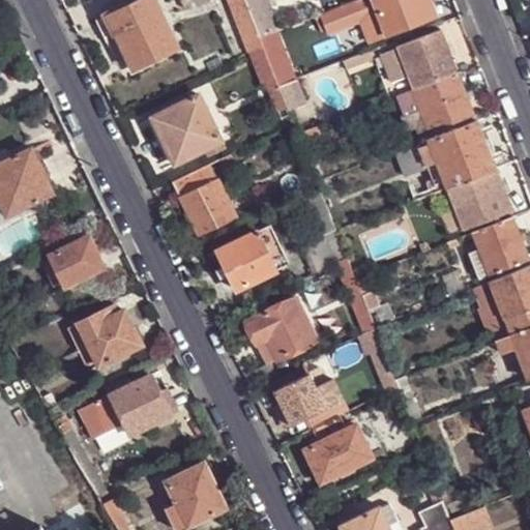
[(131,67),(175,45),(153,0),(133,0),(95,19),(101,33),(110,29),(112,33),(115,32),(131,67)]
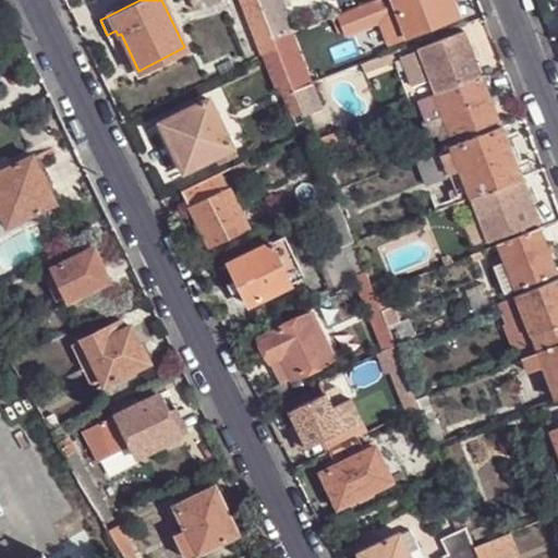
[(257,0),(240,0),(261,53),(267,50),(276,46),(273,38),(257,0)]
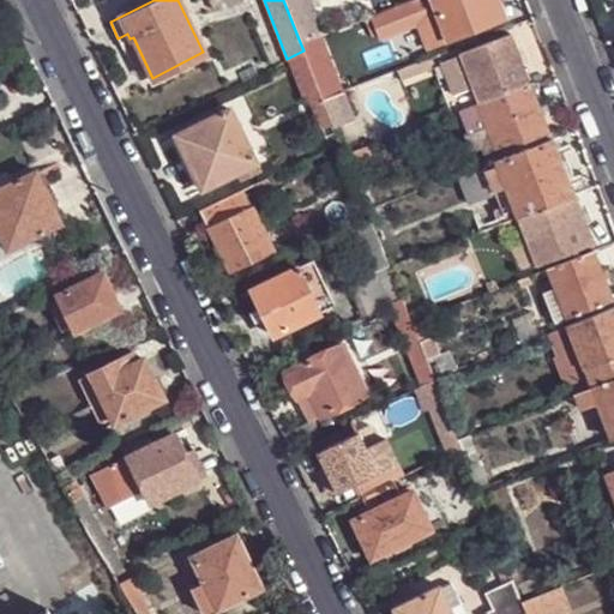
[(320,34),(321,34),(308,0),(283,0),(300,42),(320,34)]
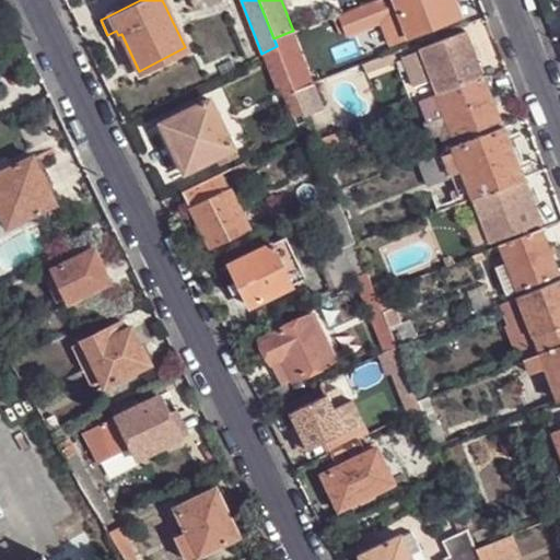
[(358,21),(380,12),(374,0),(370,0),(353,7),(358,21)]
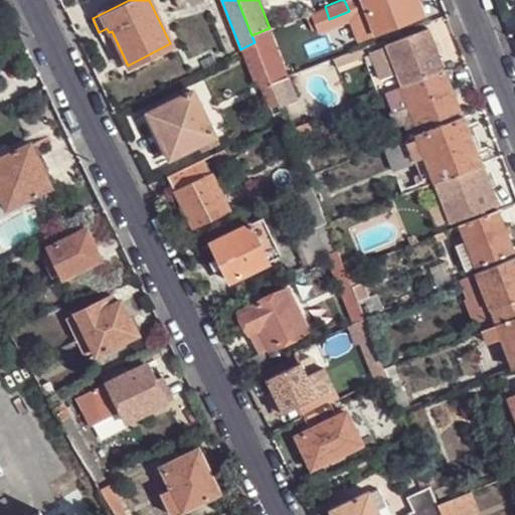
[(352,10),(366,5),(363,0),(344,0),(349,11),(352,10)]
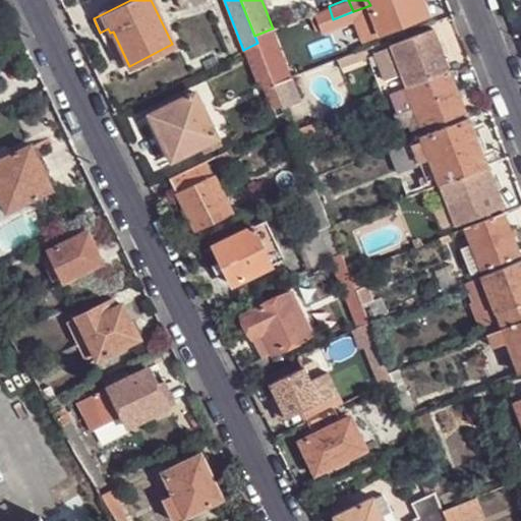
[(367,0),(370,5),(379,30),(380,32),(426,14),(420,0),(367,0)]
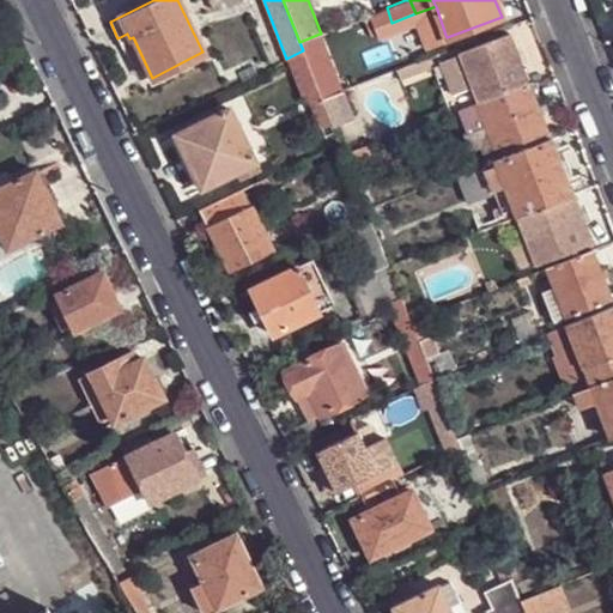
[(436,40),(445,35),(436,6),(419,12),(429,36),(436,40)]
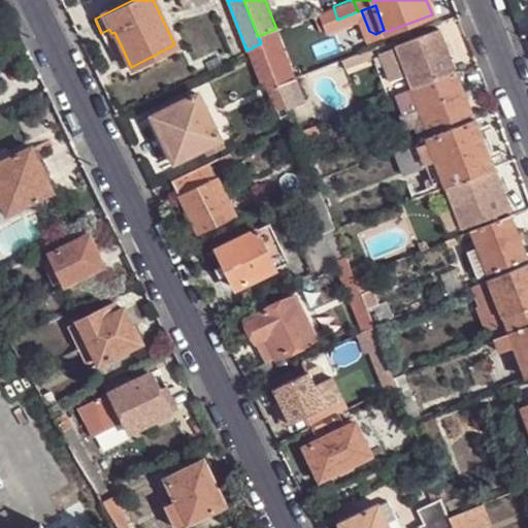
[(387,50),(378,53),(390,79),(406,72),(413,87),(455,70),(437,27),(403,41),(396,43),(396,45),(387,50)]
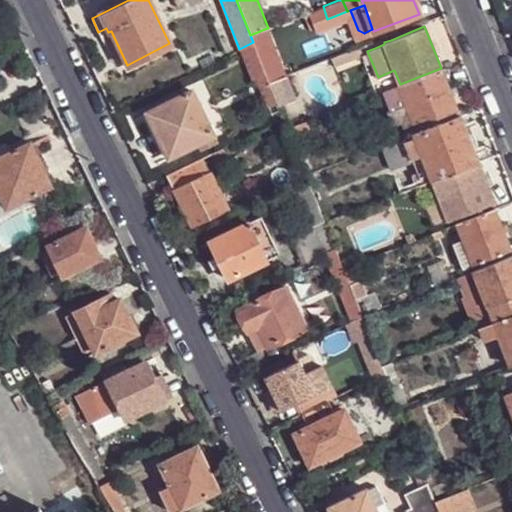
[(267,28),(250,35),(253,42),(257,52),(266,76),(268,82),(285,75),(267,28)]
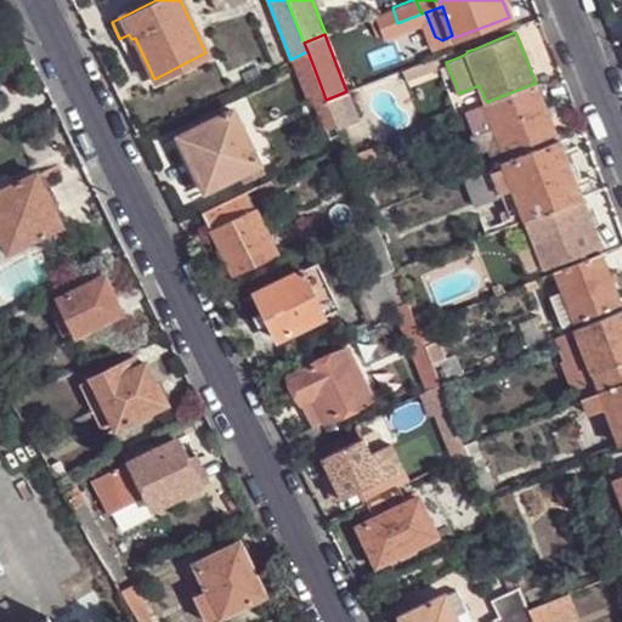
[(467,54),(467,51),(475,49),(471,41),(452,50),(456,58),(467,54)]
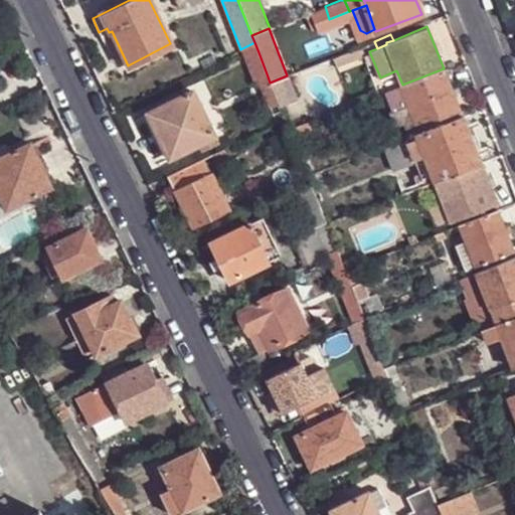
[(344,61),(369,51),(377,48),(374,41),(342,54),(344,61)]
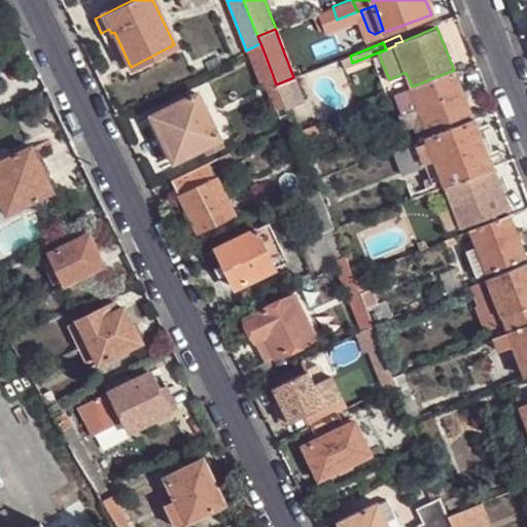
[(246,50),(259,84),(264,82),(274,78),(265,54),(260,43),(252,47),(246,50)]
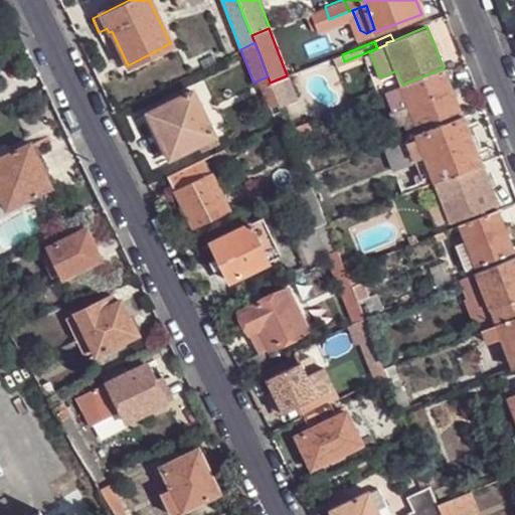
[(342,54),(329,59),(333,66),(344,61),(342,54)]
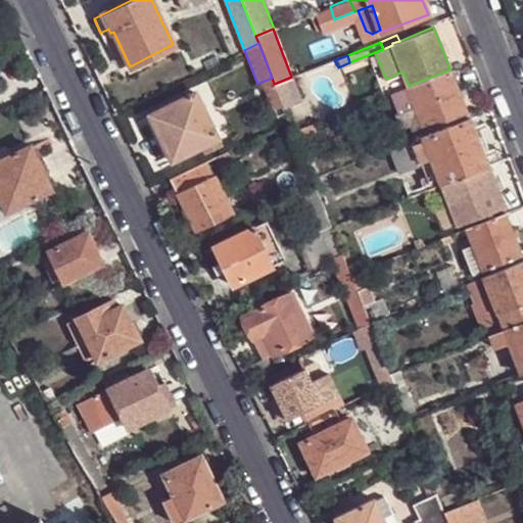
[(393,92),(390,93),(397,113),(406,110),(416,106),(420,116),(427,134),(469,117),(450,69),(409,86),(393,92)]
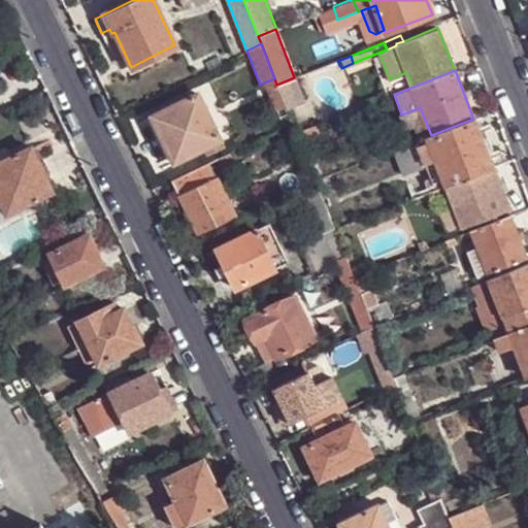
[(406,72),(390,79),(391,84),(393,83),(397,93),(413,87),(406,72)]
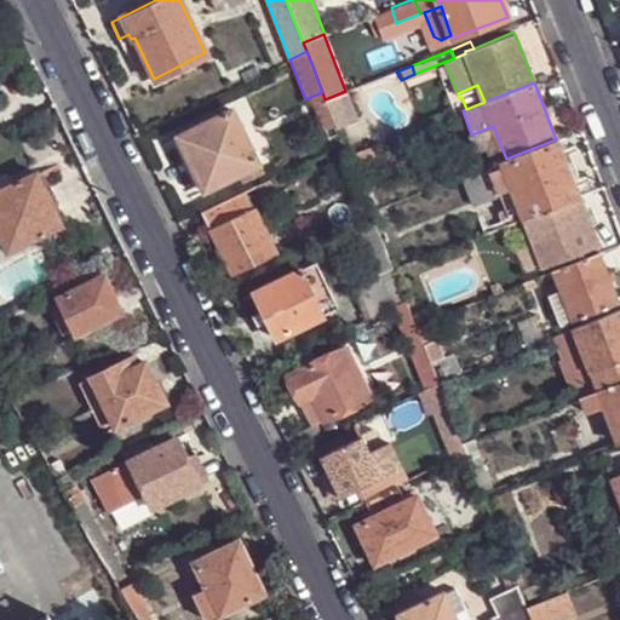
[(348,90),(345,91),(325,99),(334,121),(337,127),(359,118),(348,90)]
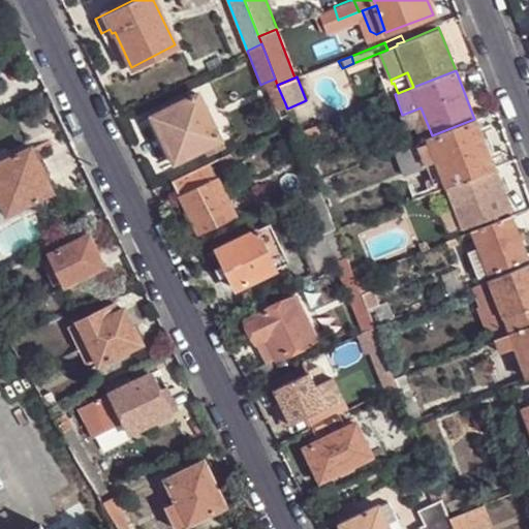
[(275,79),(265,83),(275,109),(285,103),(277,85),(275,79)]
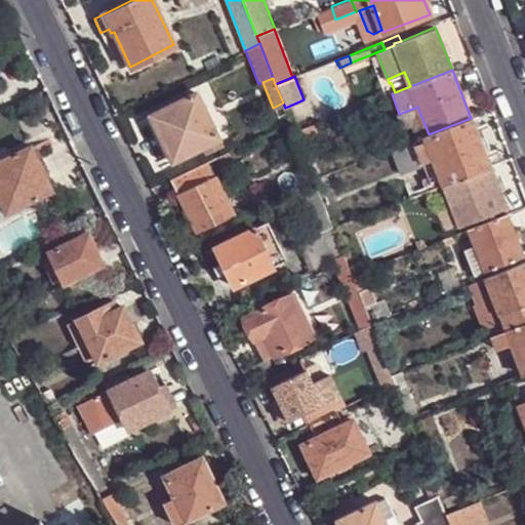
[(171,160),(218,137),(196,90),(149,113),(171,160)]
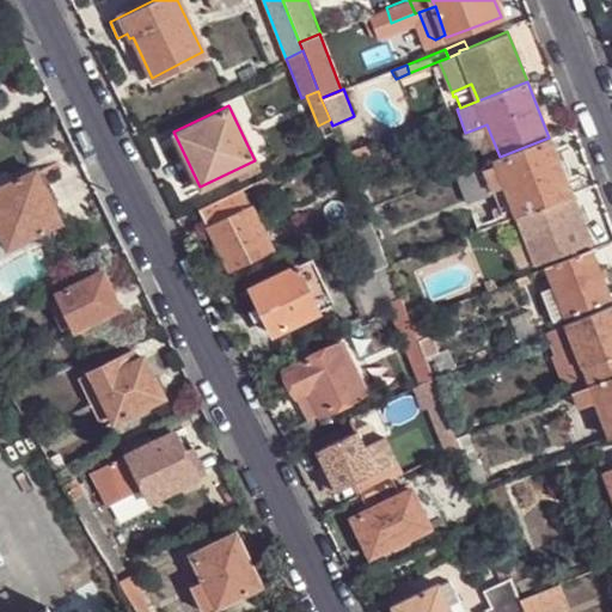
[(479,142),(491,136),(487,124),(475,129),(479,142)]
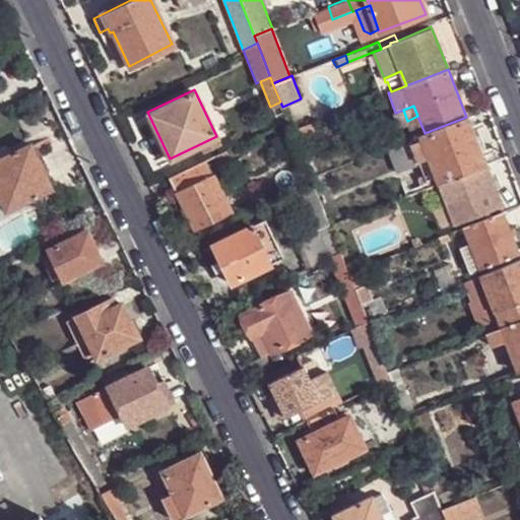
[(291,130),(313,122),(310,116),(290,125),(291,130)]
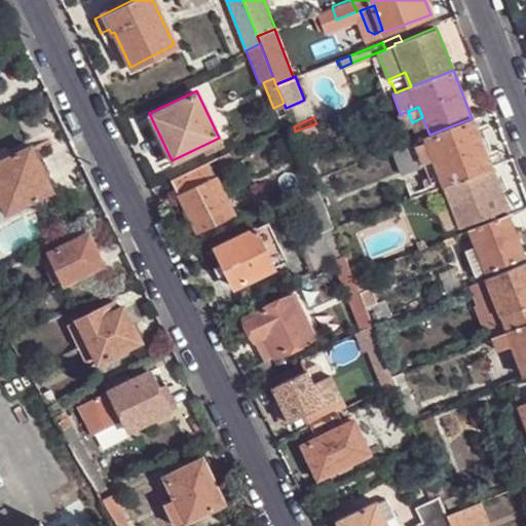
[(422,117),(412,122),(418,139),(424,137),(429,135),(422,117)]
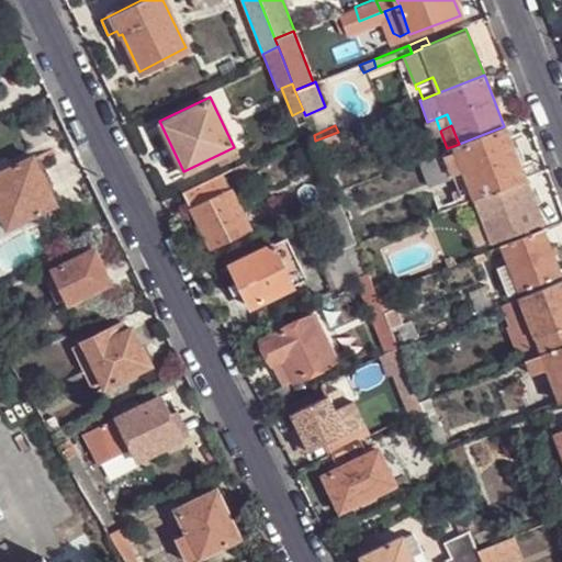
[(459,144),(453,146),(473,198),(524,178),(504,126),(459,144)]
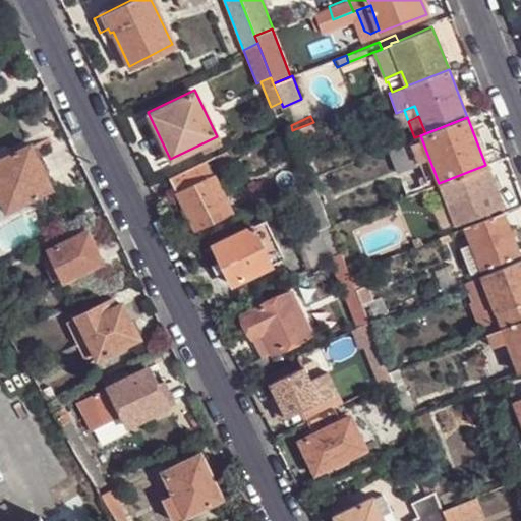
[(292,130),(300,151),(310,147),(306,137),(316,133),(313,122),(292,130)]
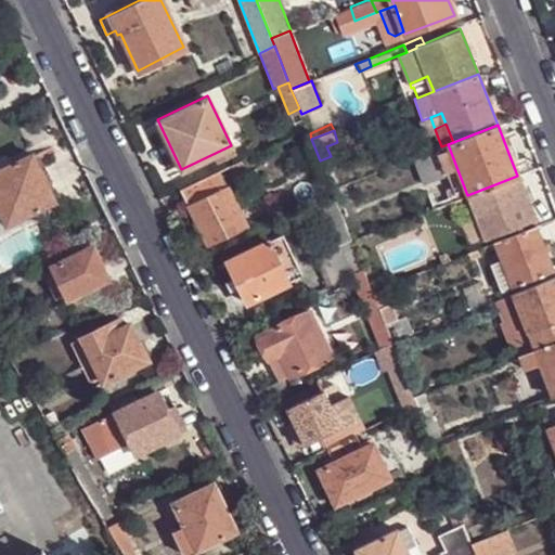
[(415,147),(418,156),(433,151),(429,142),(415,146),(415,147)]
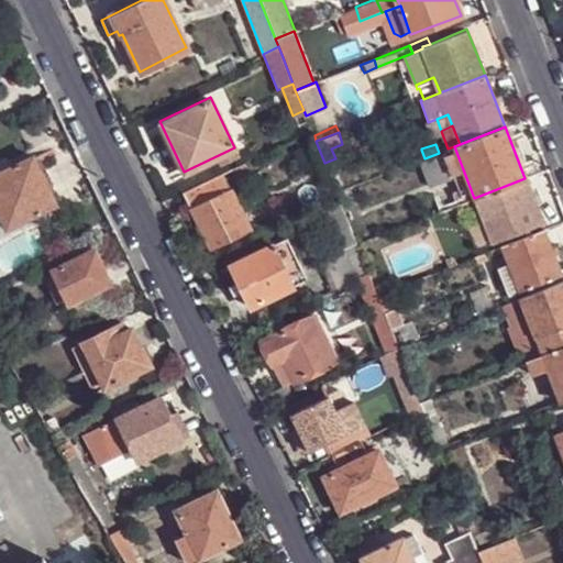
[(448,148),(443,151),(452,174),(457,189),(463,202),(463,201),(474,198),(454,146),(448,148)]
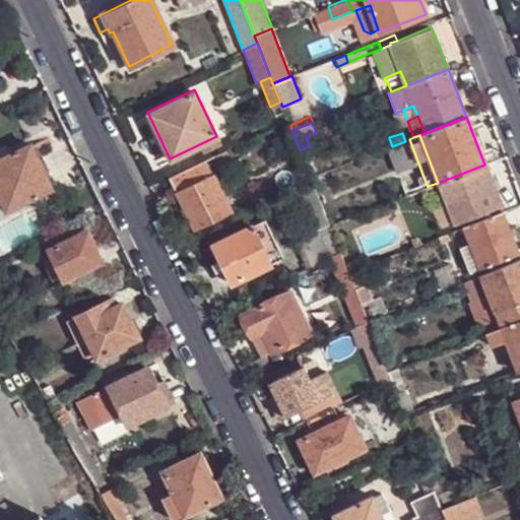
[(392,146),(389,147),(397,169),(417,160),(409,139),(405,141),(392,146)]
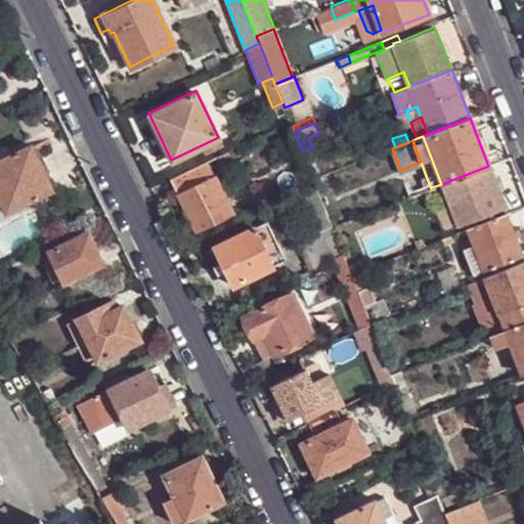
[(30,145),(0,160),(0,202),(5,214),(52,191),(30,145)]
